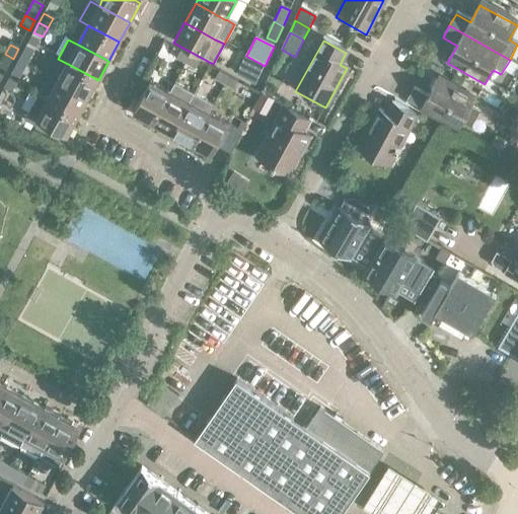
[(17,61),(26,66),(31,57),(23,52),(17,61)]
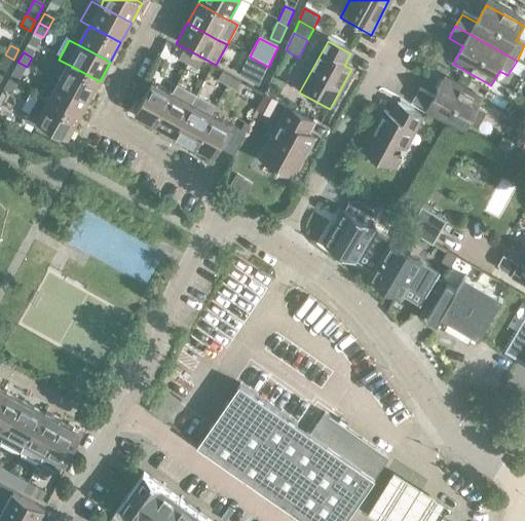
[(187,67),(192,58),(182,52),(178,62),(187,67)]
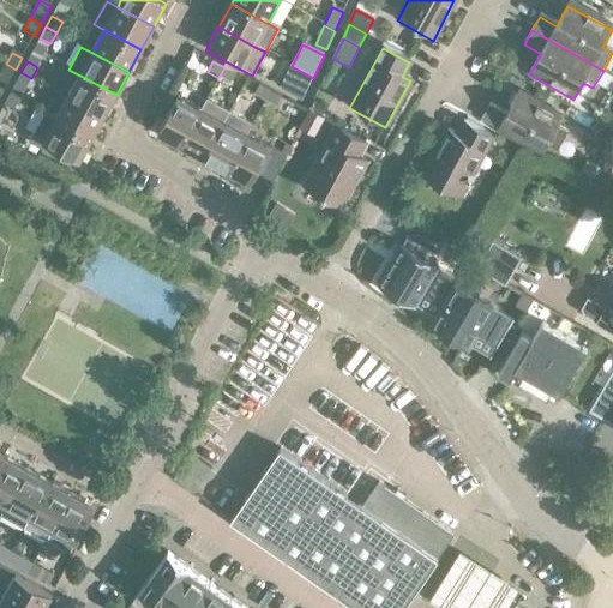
[(16,70),(6,64),(0,73),(0,84),(6,88),(16,70)]
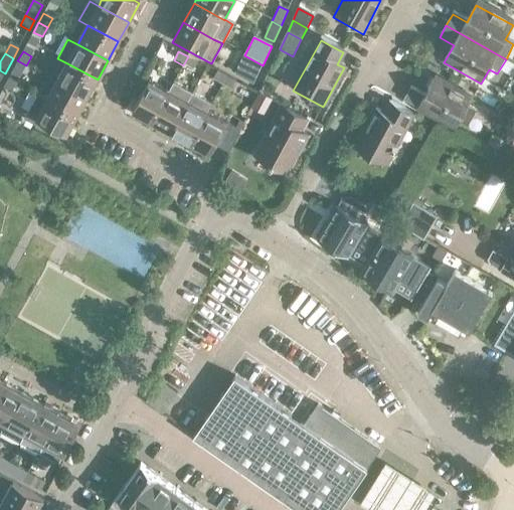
[(263,65),(244,55),(233,75),(252,86),(263,65)]
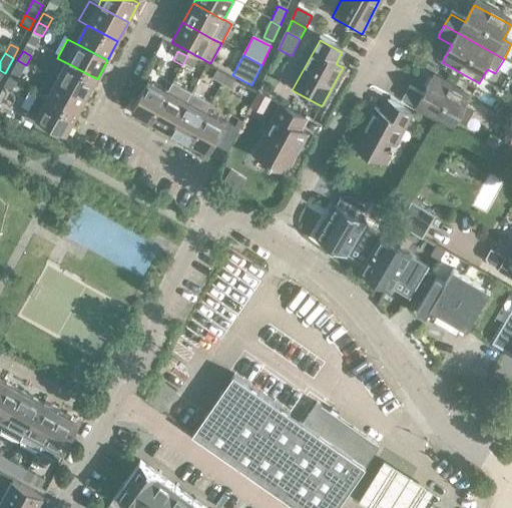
[(187,56),(182,65),(192,70),(196,61),(187,56)]
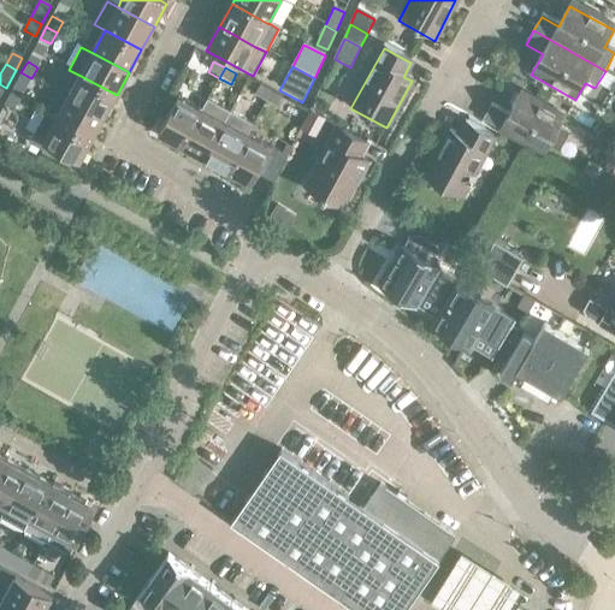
[(31,78),(21,72),(11,90),(22,96),(31,78)]
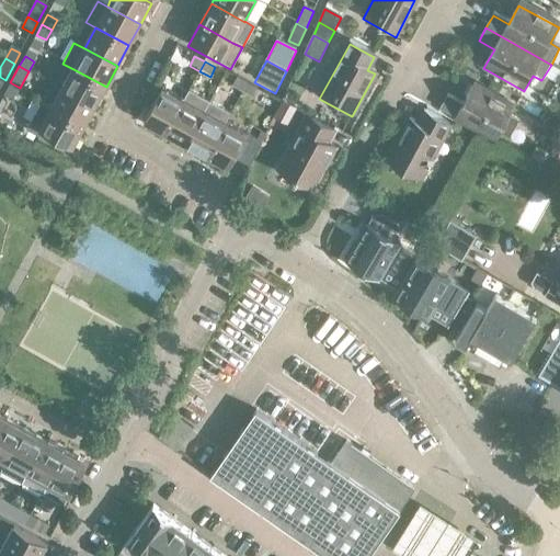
[(94,108),(106,87),(73,69),(61,90),(94,108)]
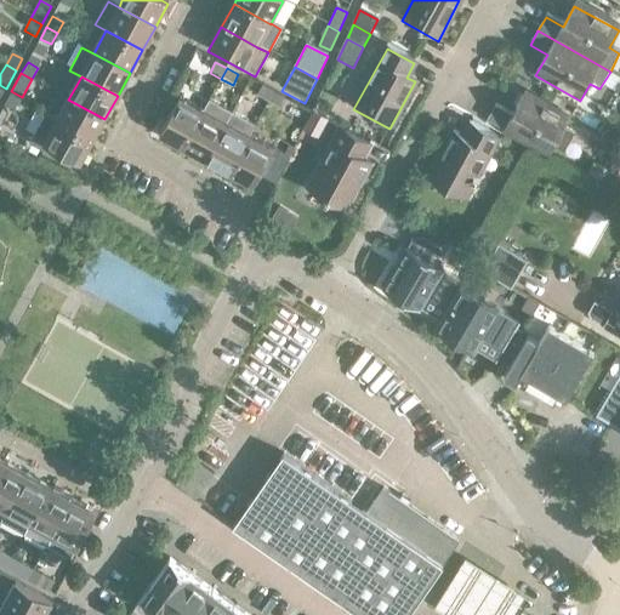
[(267,104),(273,94),(261,87),(256,98),(267,104)]
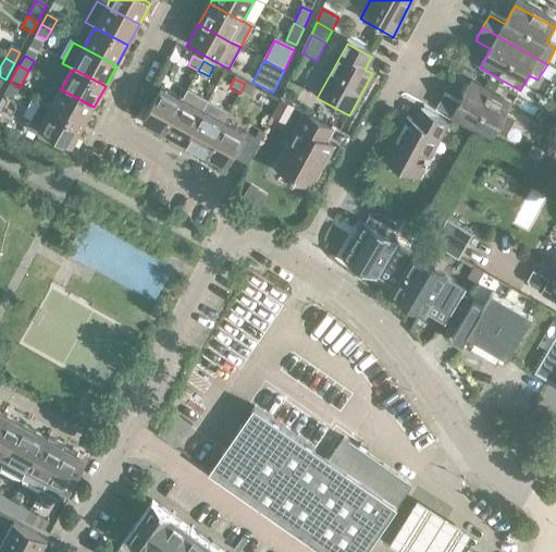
[(245,84),(239,94),(250,99),(256,89),(245,84)]
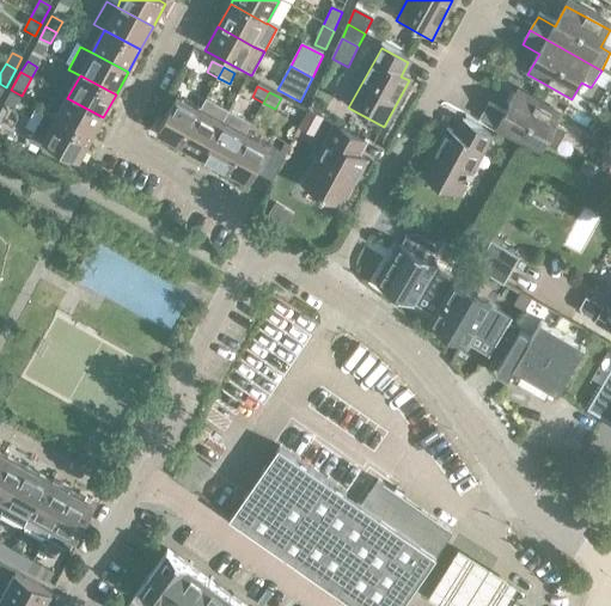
[(19,101),(8,95),(2,106),(13,112),(19,101)]
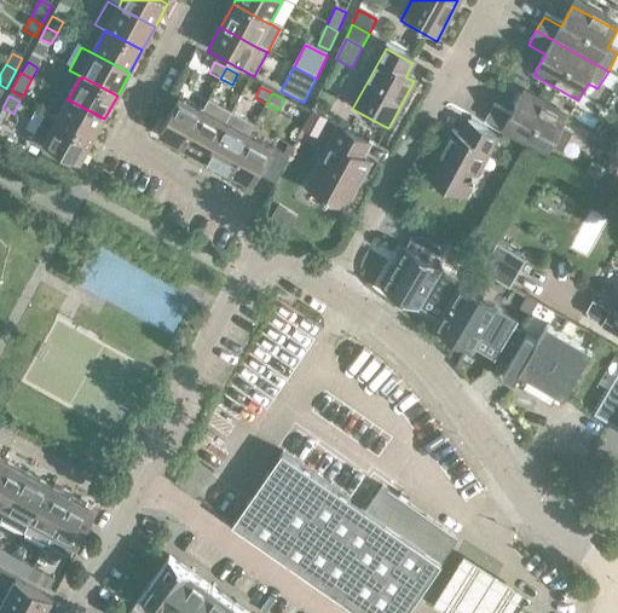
[(561,155),(572,136),(561,131),(566,121),(521,97),(510,117),(494,108),(485,122),(546,157),(550,149),(561,155)]
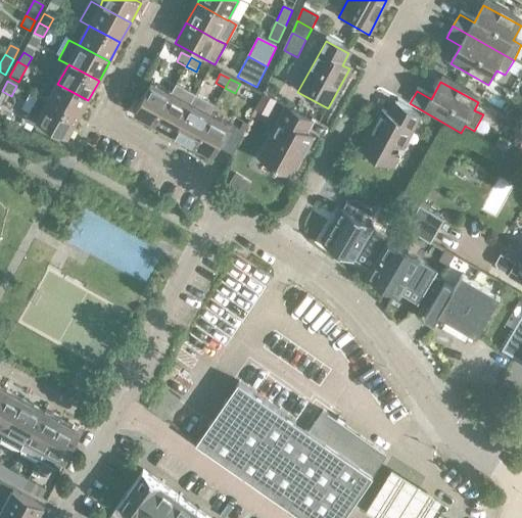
[(57,84),(47,103),(78,120),(88,100),(57,84)]
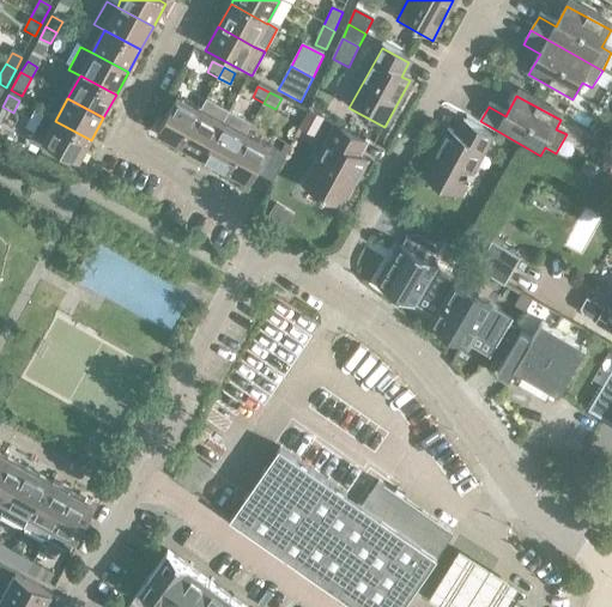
[(156,135),(180,149),(200,113),(176,99),(156,135)]
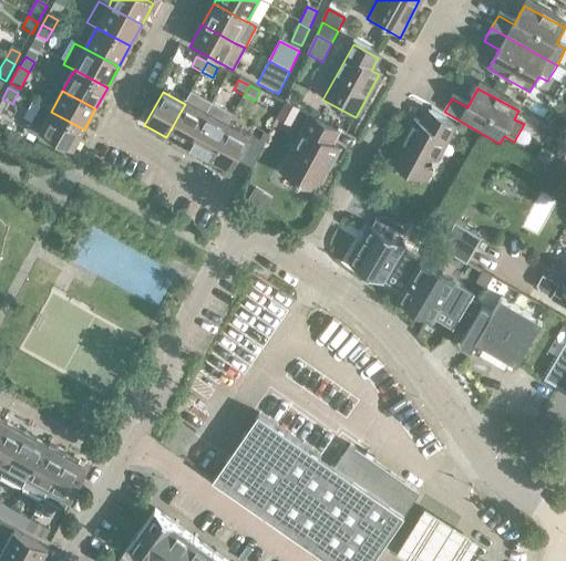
[(166,137),(187,148),(212,105),(191,94),(185,104),(166,137)]
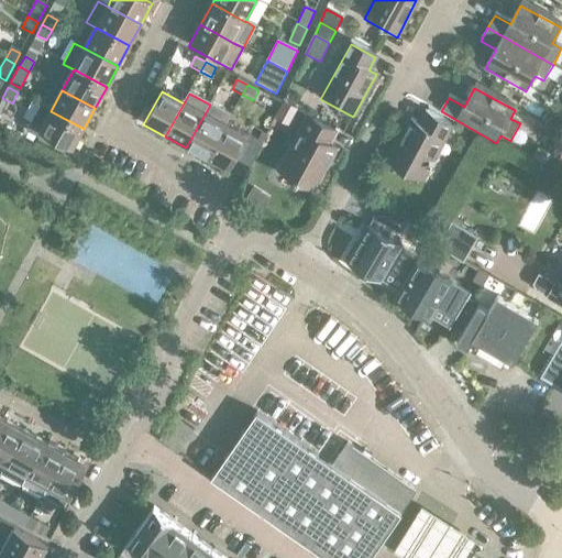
[(275,120),(287,127),(296,110),(284,104),(275,120)]
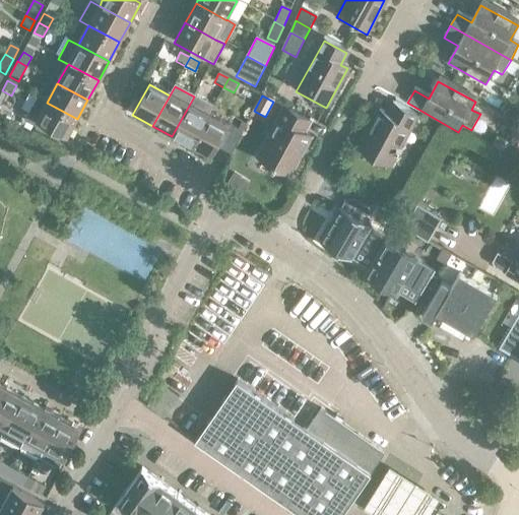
[(172,136),(191,147),(208,116),(213,108),(194,97),(172,136)]
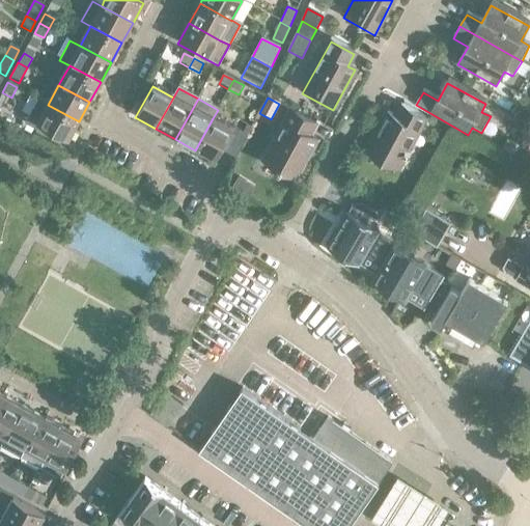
[(79,121),(48,105),(38,100),(24,126),(37,133),(40,127),(67,142),(79,121)]
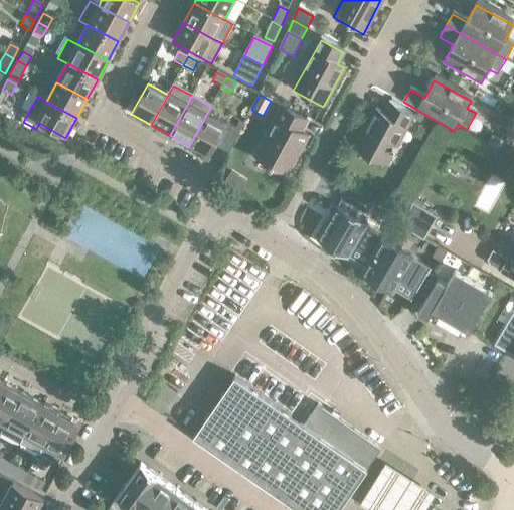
[(384,166),(412,116),(389,104),(382,115),(375,111),(354,150),(384,166)]
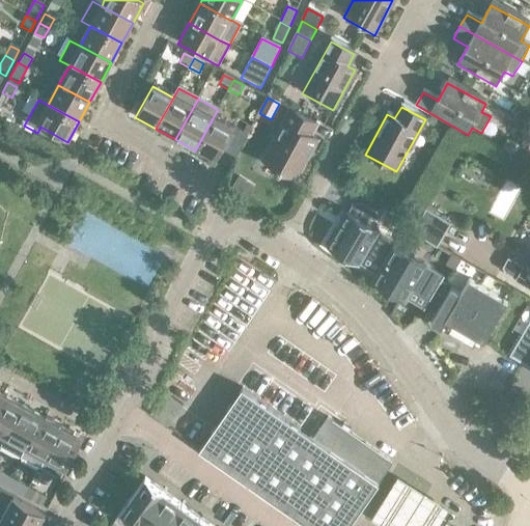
[(295,181),(315,141),(308,137),(315,126),(291,112),(263,163),(295,181)]
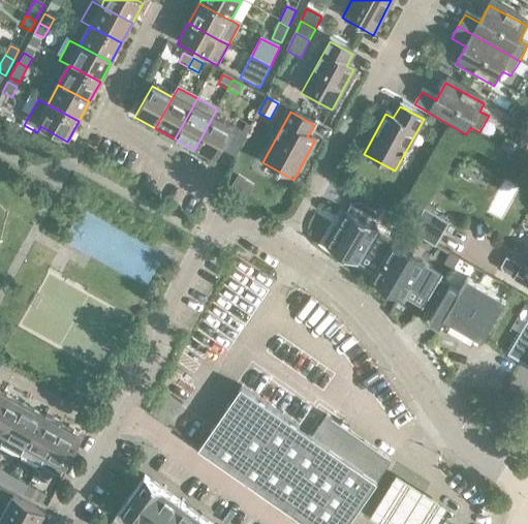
[(220,151),(231,129),(212,118),(194,150),(215,160),(220,151)]
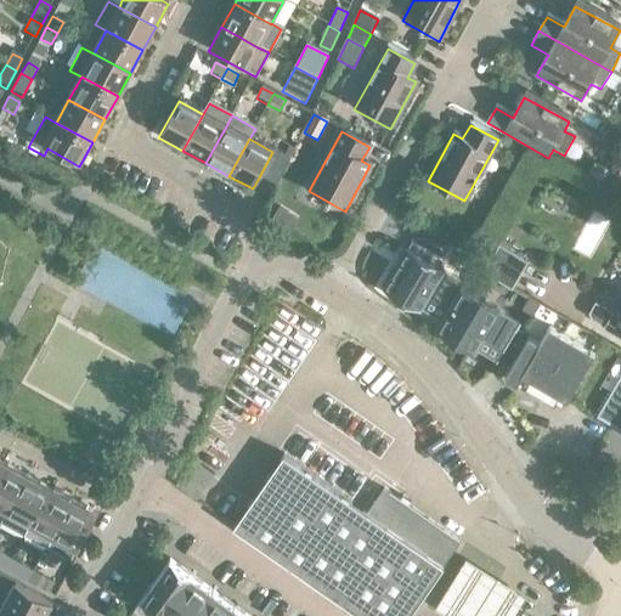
[(289,160),(272,152),(259,177),(276,186),(289,160)]
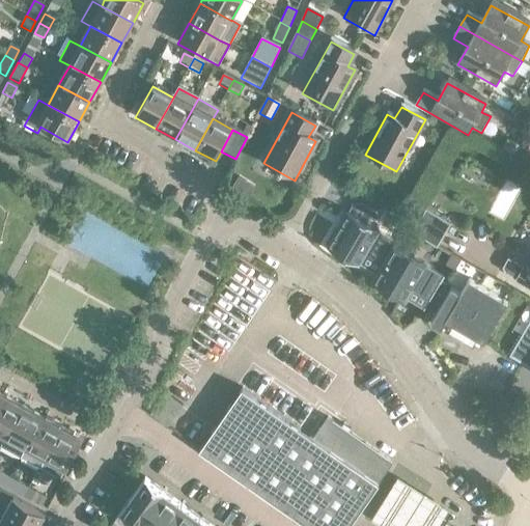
[(246,202),(252,192),(234,182),(228,191),(246,202)]
